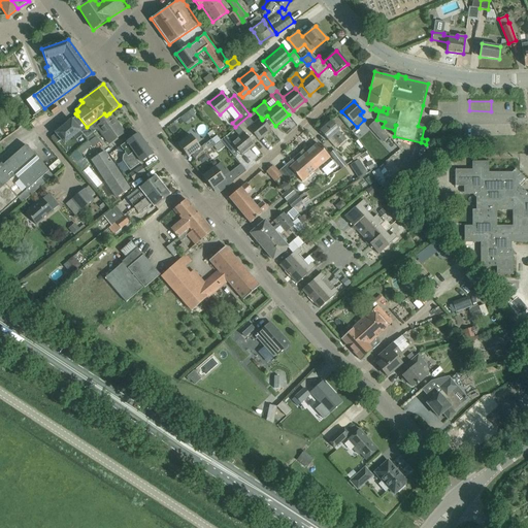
[(87,127),(89,129),(92,133),(98,129),(109,144),(125,132),(117,123),(109,113),(106,116),(104,113),(87,127)]
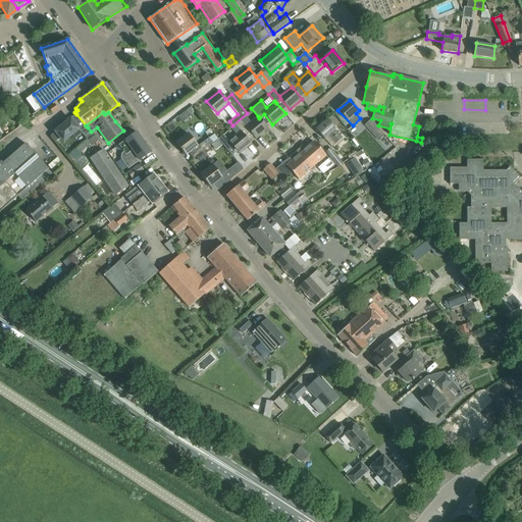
[(88,127),(86,125),(76,114),(71,118),(70,117),(53,132),(54,133),(50,136),(56,142),(59,139),(63,144),(72,136),(74,138),(82,133),(88,127)]
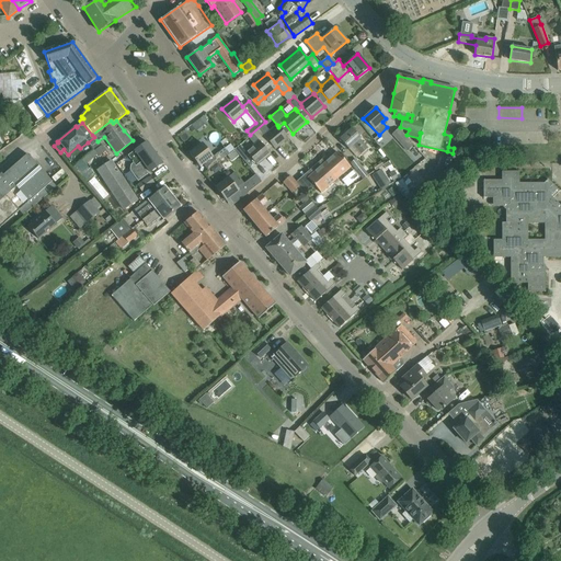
[(278,127),(277,125),(270,132),(263,124),(253,133),(260,140),(259,141),(261,142),(266,138),(275,149),(288,138),(278,127)]
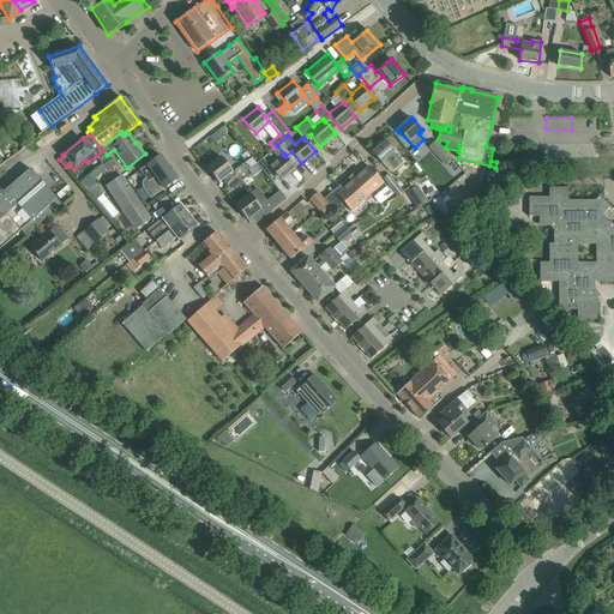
[(372,152),(381,163),(386,160),(395,169),(403,162),(393,152),(395,151),(385,140),(372,152)]
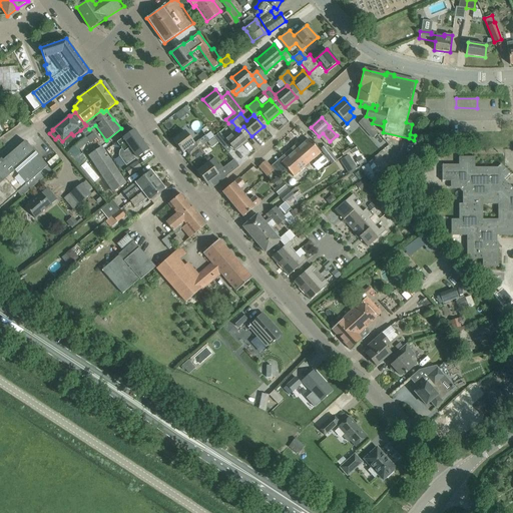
[(385,147),(389,144),(364,117),(359,122),(372,137),(374,136),(385,147)]
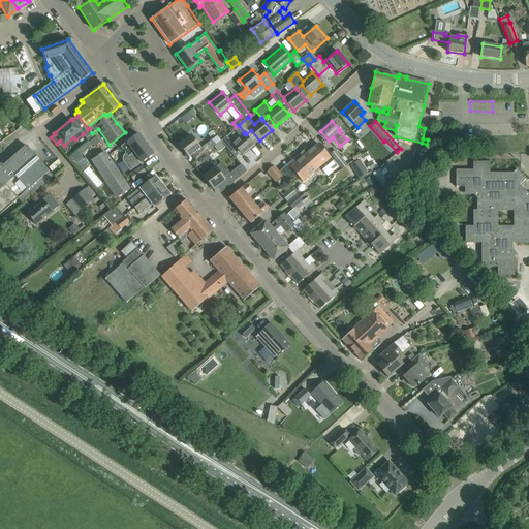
[(92,133),(89,129),(83,134),(89,141),(94,135),(92,133)]
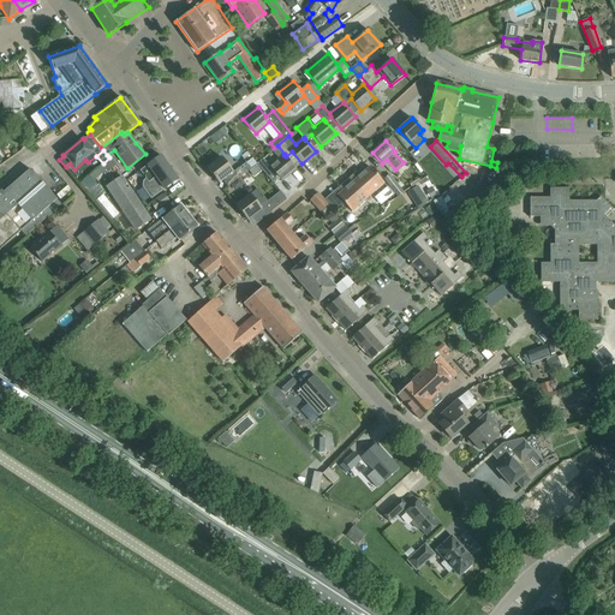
[(162,155),(139,171),(145,179),(143,180),(142,186),(151,198),(172,184),(173,185),(178,181),(177,180),(178,179),(163,159),(163,157),(162,155)]
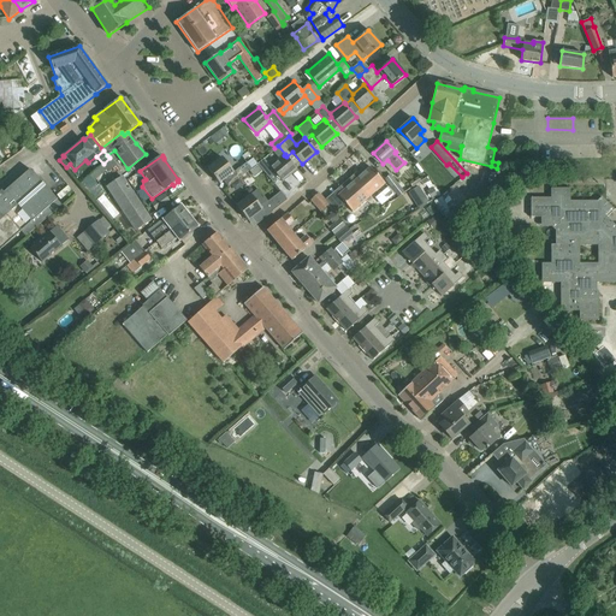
[(264,159),(258,164),(267,176),(273,171),(282,182),(297,170),(286,157),(284,155),(270,167),(264,159)]
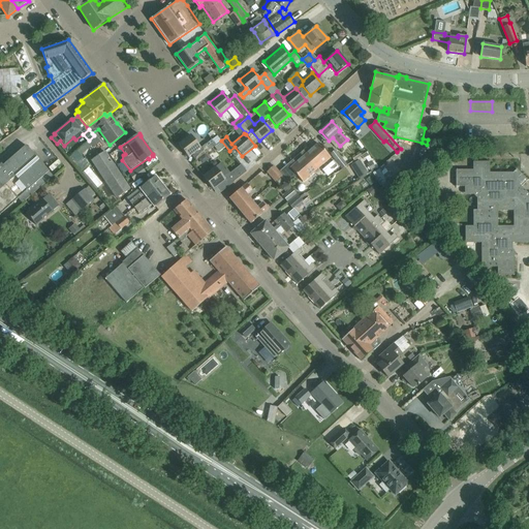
[(195,160),(210,150),(221,141),(217,136),(212,141),(212,139),(200,148),(190,134),(178,145),(188,157),(191,155),(195,160)]
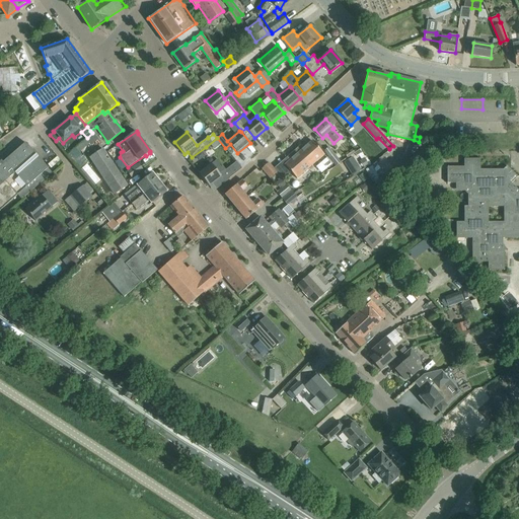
[(94,134),(87,139),(89,142),(91,145),(98,140),(94,134)]
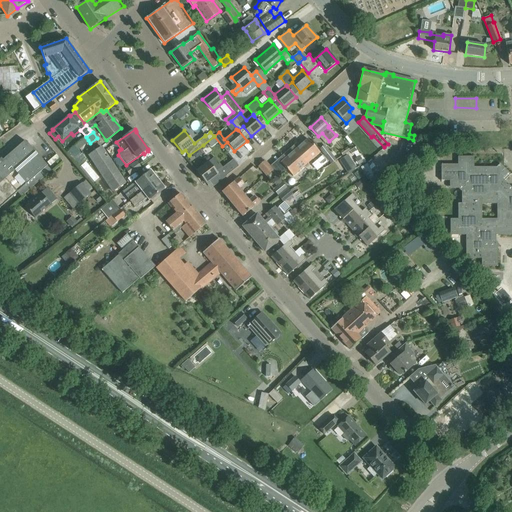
[(293,176),(320,152),(308,139),(281,162),(285,167),(288,171),(293,176)]
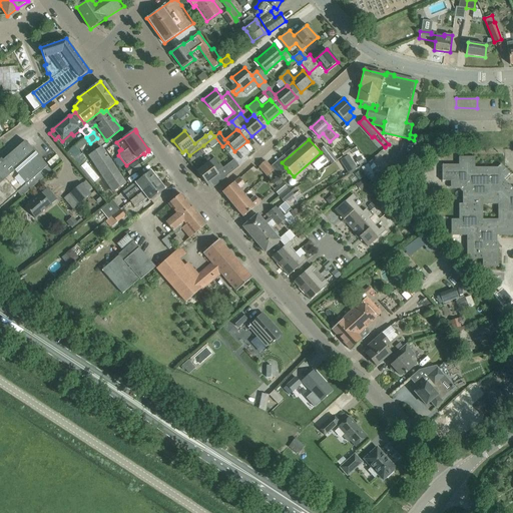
[(0,207),(17,192),(20,196),(51,169),(25,140),(0,162),(0,161),(0,207)]
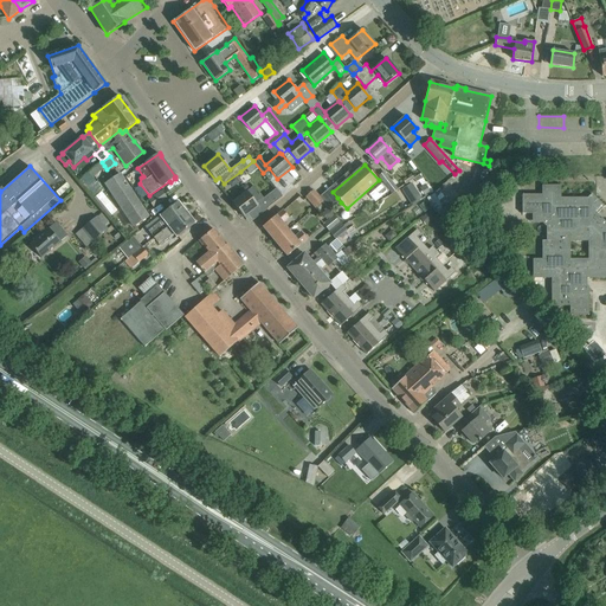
[(142,207),(120,174),(105,184),(127,217),(133,225),(147,216),(142,207)]
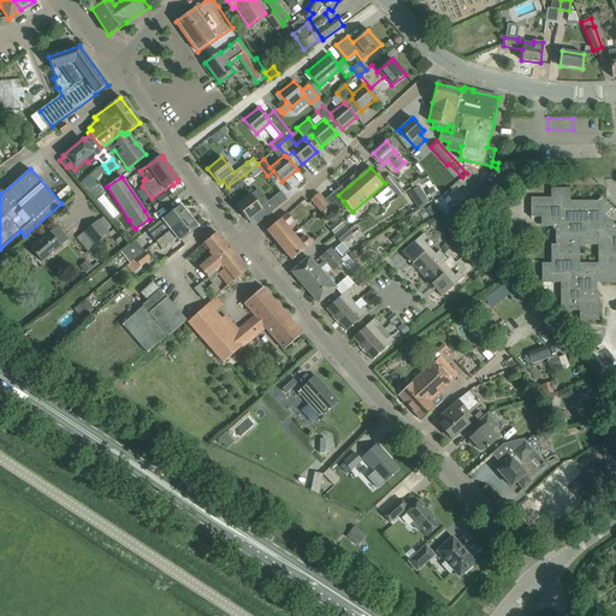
[(421,182),(420,182),(424,187),(426,184),(428,188),(432,185),(427,177),(421,182)]
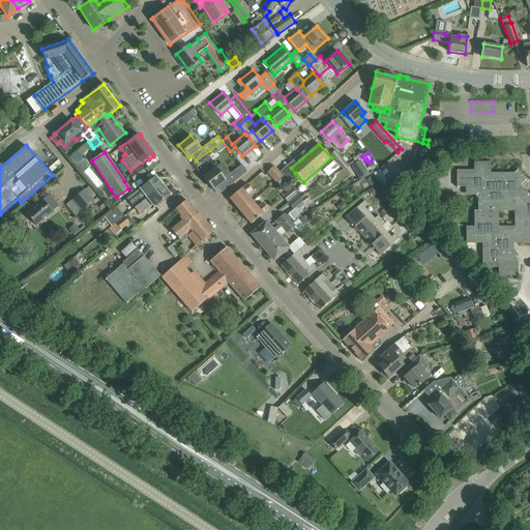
[(203,156),(199,159),(203,165),(207,162),(209,159),(205,154),(203,156)]
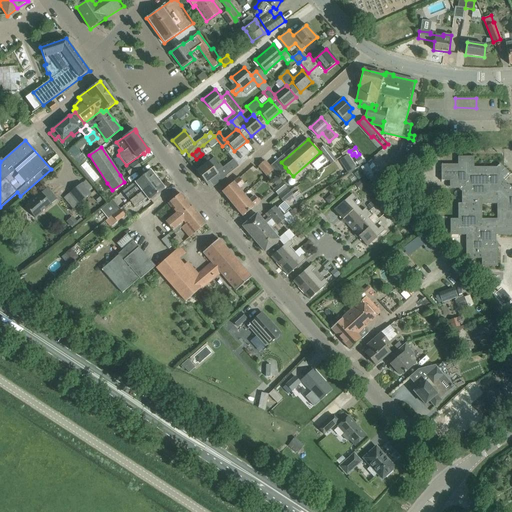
[(325,157),(331,164),(337,160),(331,152),(325,157)]
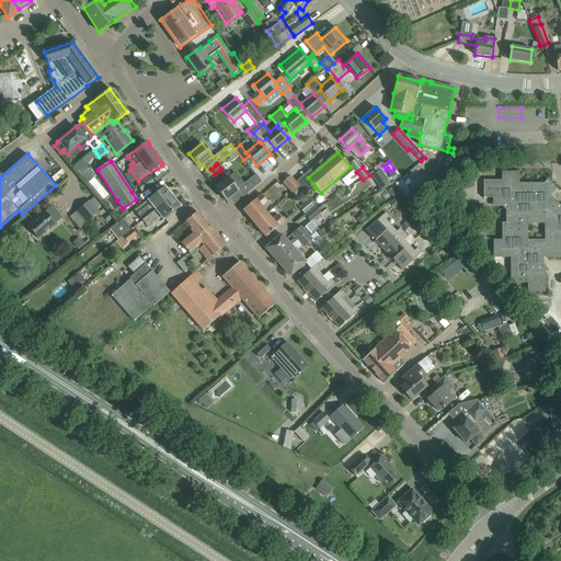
[(350,174),(355,180),(359,176),(354,170),(350,174)]
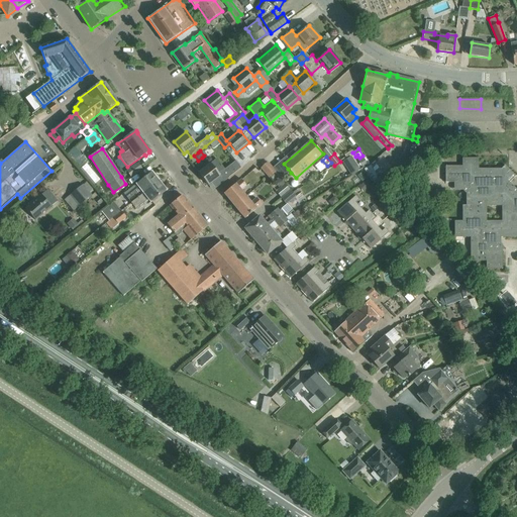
[(357,160),(363,168),(367,165),(362,157),(357,160)]
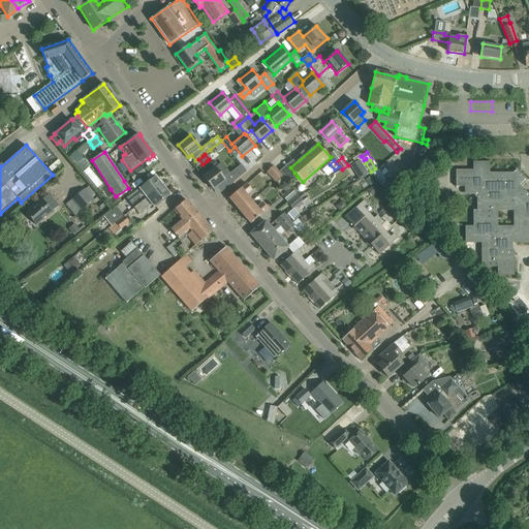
[(528,193),(521,186),(527,180),(517,169),(514,173),(490,173),(490,161),(473,161),(473,169),(456,169),(456,187),(465,187),(465,194),(473,194),(476,198),(477,210),(473,210),(473,226),(465,226),(465,243),(481,243),(481,267),(497,267),(497,275),(515,275),(514,250),(511,248),(510,248),(510,243),(528,242),(528,193)]
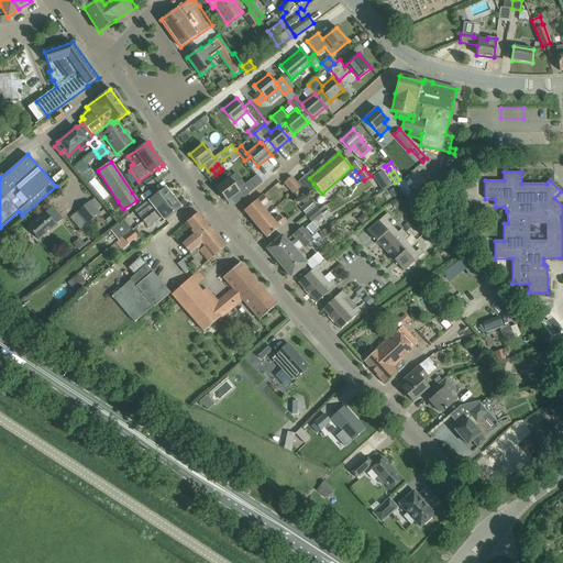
[(229,178),(227,180),(216,188),(227,201),(230,199),(234,205),(250,194),(249,192),(262,183),(256,176),(238,189),(229,178)]
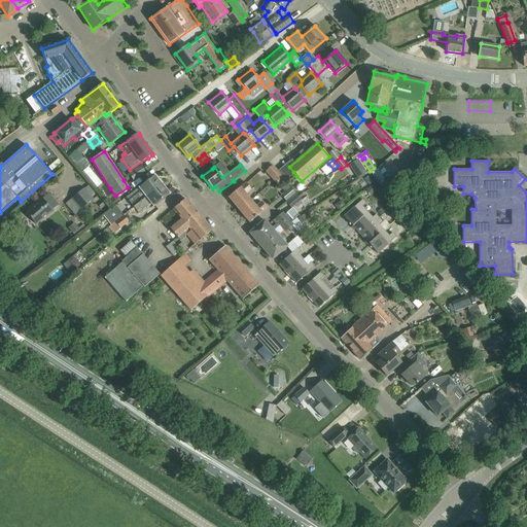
[(133,180),(144,172),(140,166),(129,174),(133,180)]
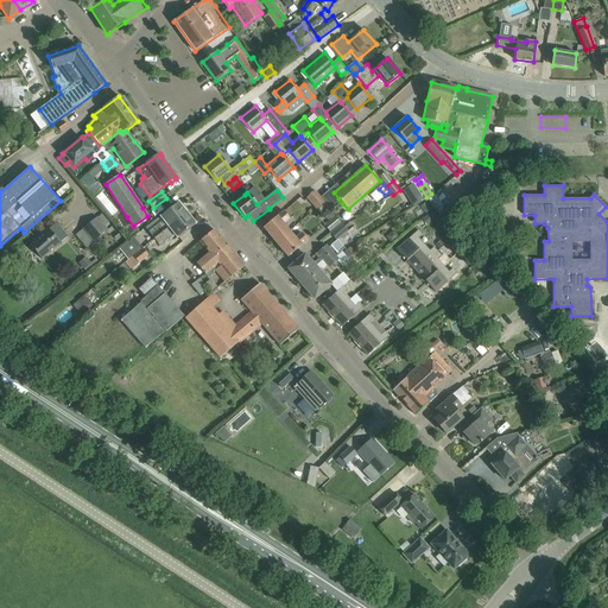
[(306,197),(315,207),(316,208),(320,207),(324,202),(315,191),(306,197)]
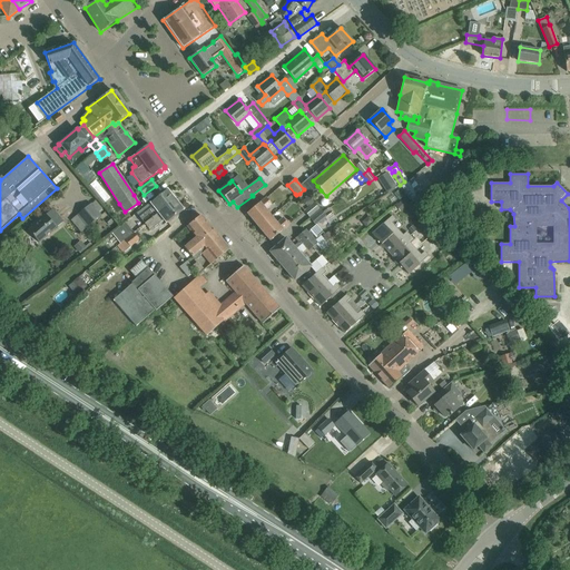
[(97,180),(92,184),(105,202),(110,198),(97,180)]
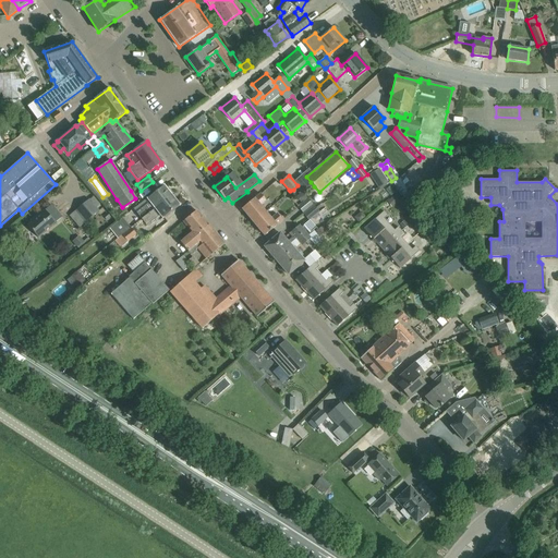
[(386,179),(376,184),(378,189),(388,182),(386,179)]
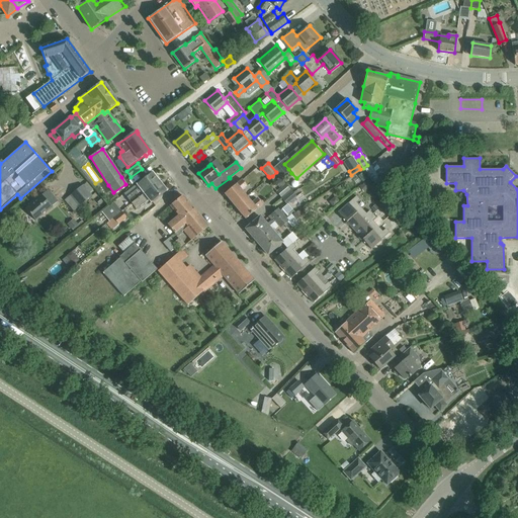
[(132,203),(159,182),(156,178),(157,176),(155,173),(153,173),(152,173),(138,184),(140,187),(126,197),(132,203)]
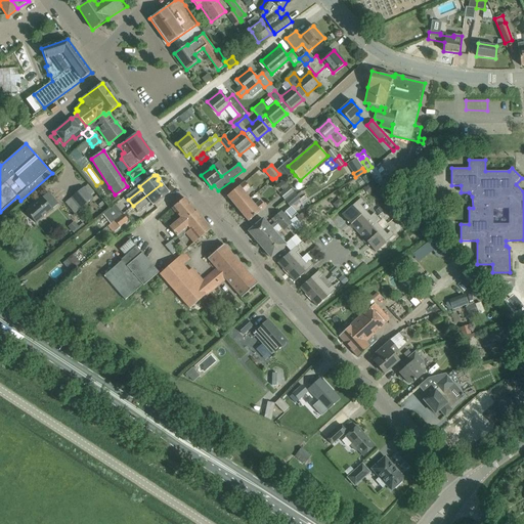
[(288,186),(284,180),(279,184),(284,189),(288,186)]
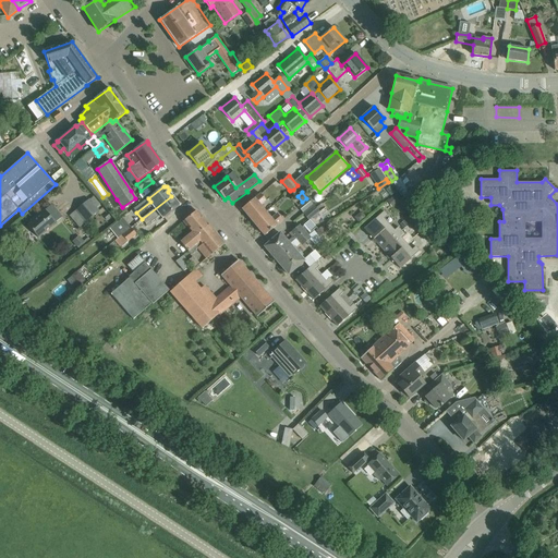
[(266,201),(261,194),(242,209),(253,222),(266,213),(261,206),(266,201)]
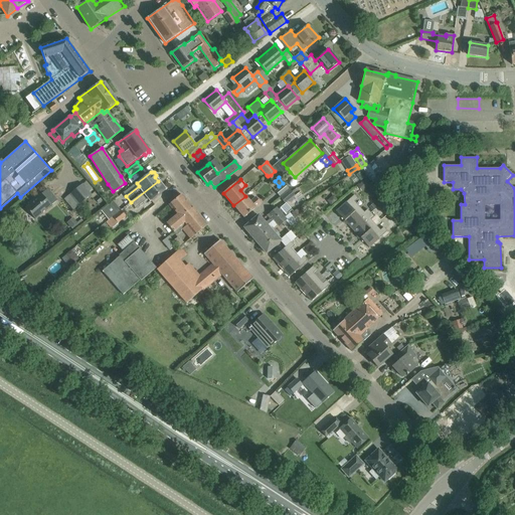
[(364,180),(360,184),(364,189),(368,185),(364,180)]
